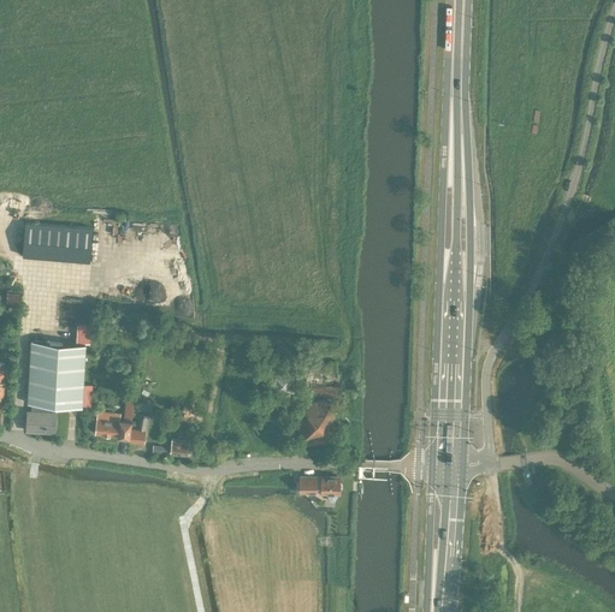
[(90,265),(93,230),(25,224),(23,259),(90,265)]
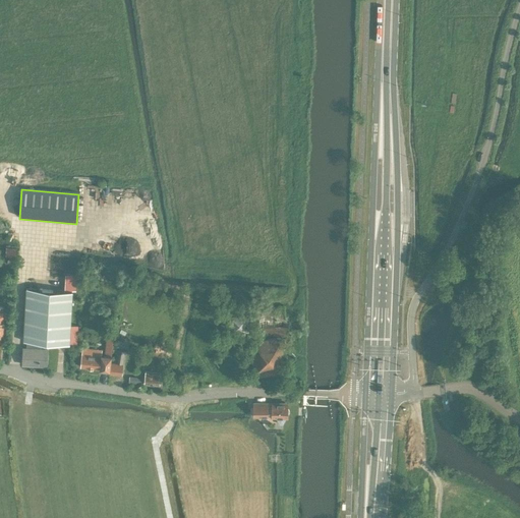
[(16,252),(6,251),(5,261),(16,261),(16,252)]
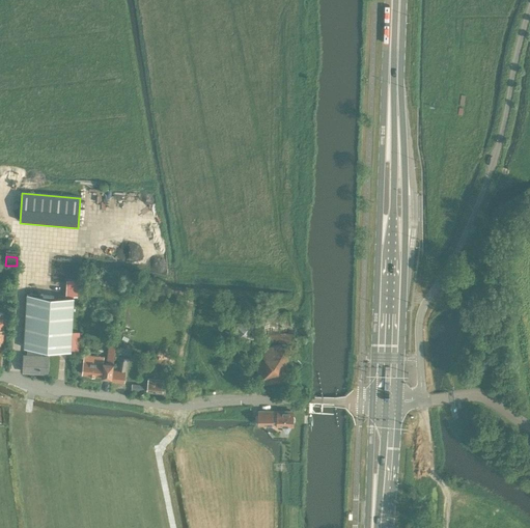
[(77,298),(78,282),(67,282),(66,298),(77,298)]
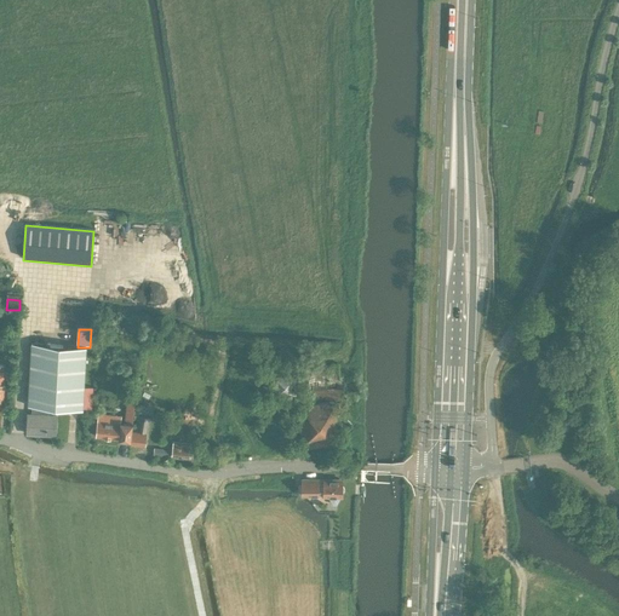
[(27,435),(27,436),(33,436),(56,438),(56,436),(57,418),(49,418),(49,409),(81,410),(82,409),(92,409),(93,389),(84,387),(86,349),(58,346),(32,345),(28,408),(32,408),(32,416),(28,416),(27,435)]
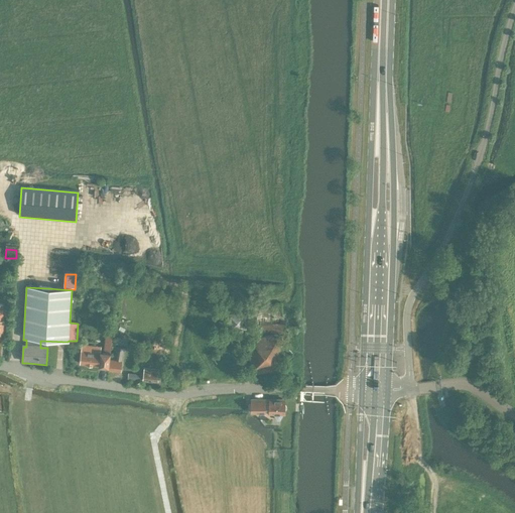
[(251,375),(281,372),(278,337),(283,337),(280,305),(254,307),(257,339),(248,340),(251,375)]
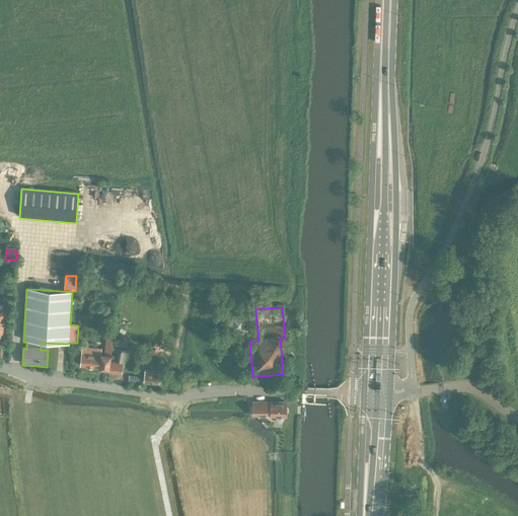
[(248,316),(228,317),(229,335),(248,334),(248,316)]
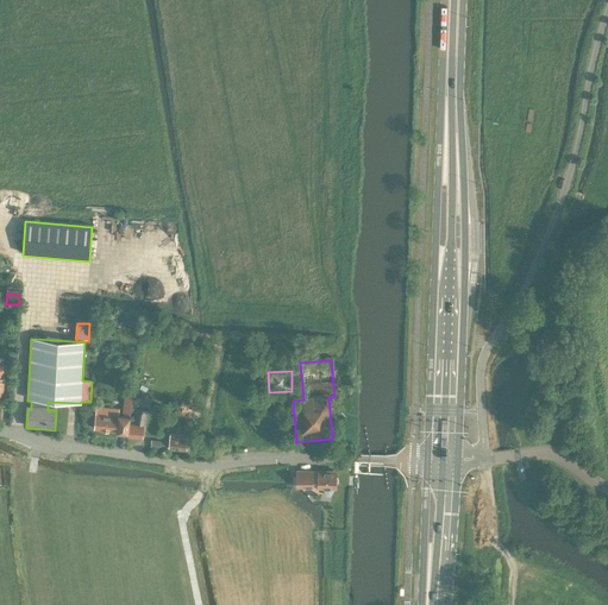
[(129,435),(130,428),(133,398),(126,397),(121,434),(129,435)]
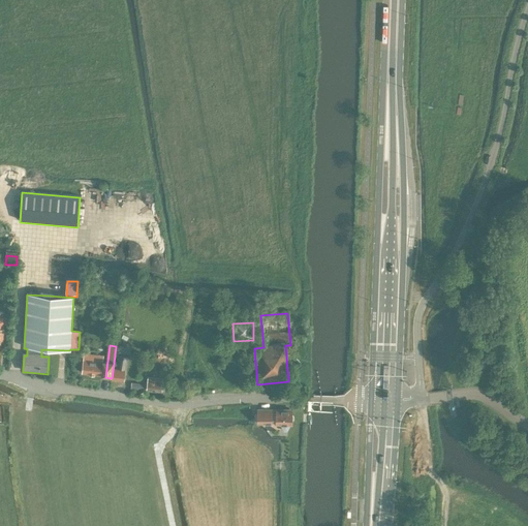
[(101,377),(101,372),(103,359),(85,356),(82,375),(101,377)]
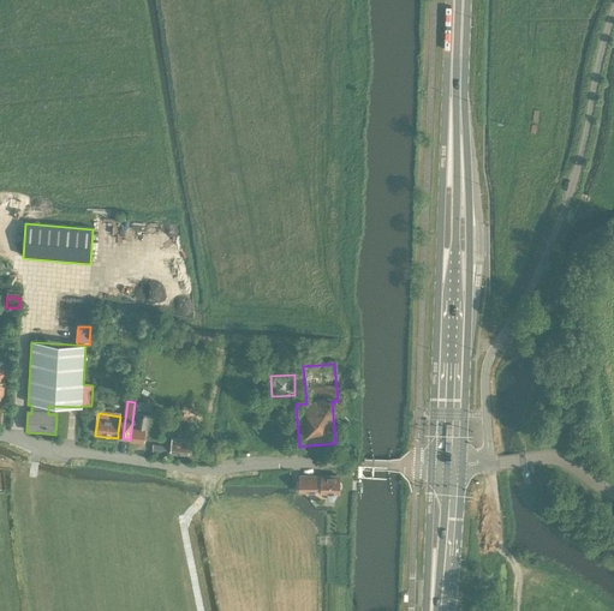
[(148,415),(139,414),(137,429),(145,430),(148,415)]
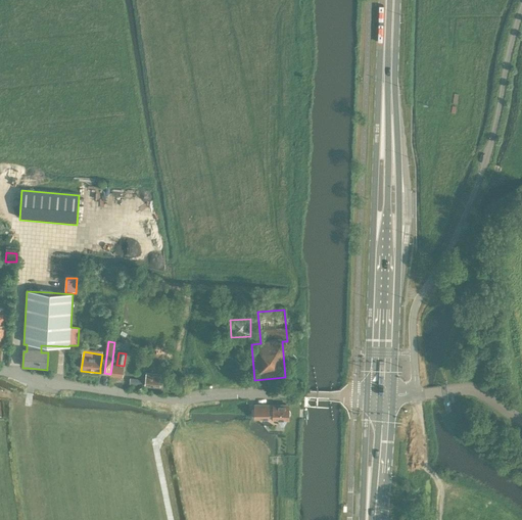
[(123,378),(124,368),(112,367),(110,376),(123,378)]
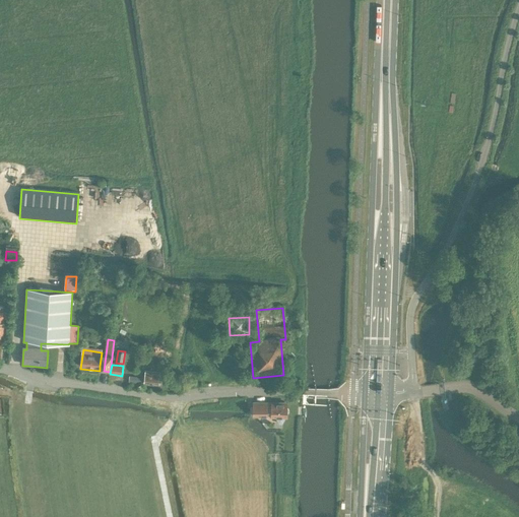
[(159,387),(160,375),(145,373),(144,380),(143,385),(159,387)]
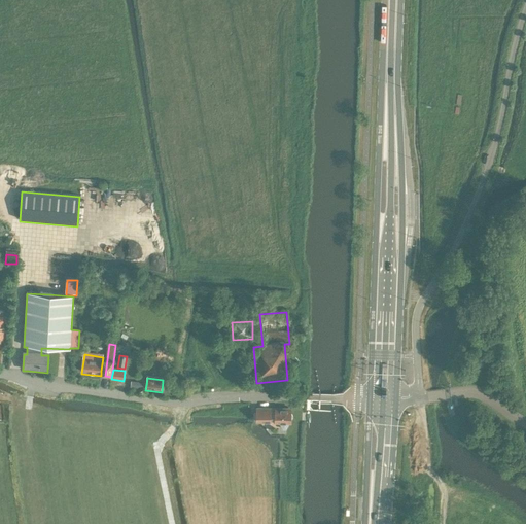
[(275,410),(271,410),(256,410),(256,423),(271,423),(275,423),(280,424),(280,426),(282,431),(285,431),(289,424),(290,424),(291,422),(292,419),(291,416),(291,410),(275,410)]
